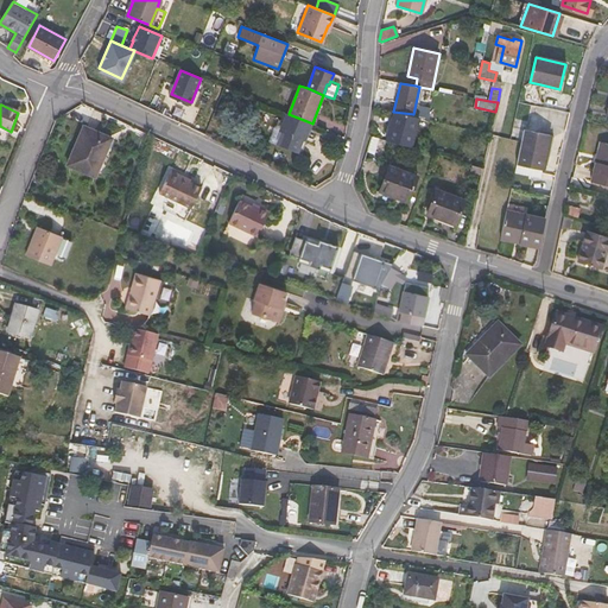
[(410,146),(418,118),(393,112),(386,140),(410,146)]
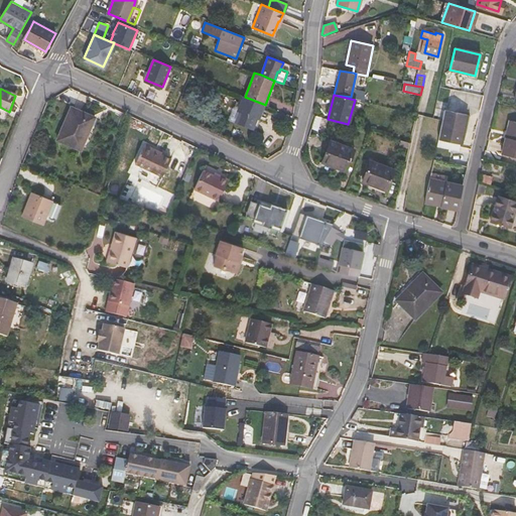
[(263,104),(245,97),(239,111),(257,118),(263,104)]
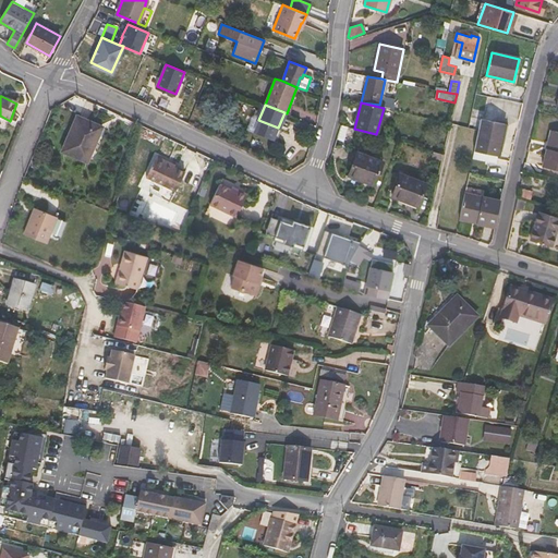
[(76,114),(62,150),(87,161),(102,125),(76,114)]
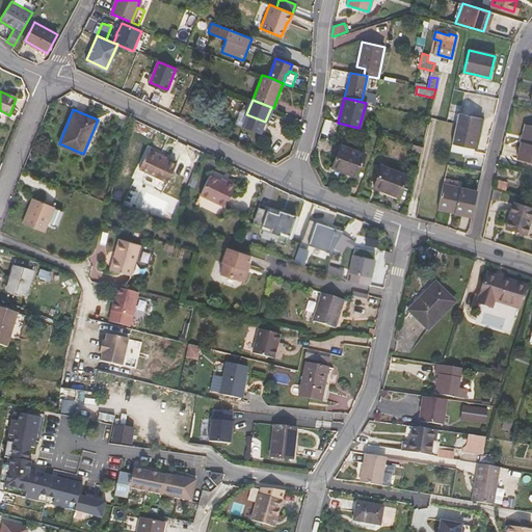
[(475,148),(478,133),(481,116),(459,112),(456,124),(452,142),(475,148)]
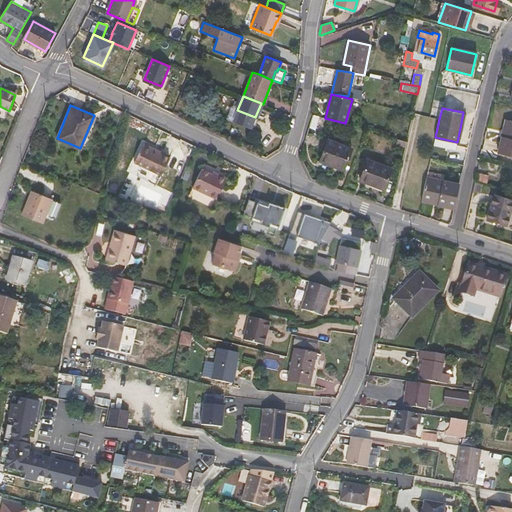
[(233,121),(251,128),(255,117),(237,110),(233,121)]
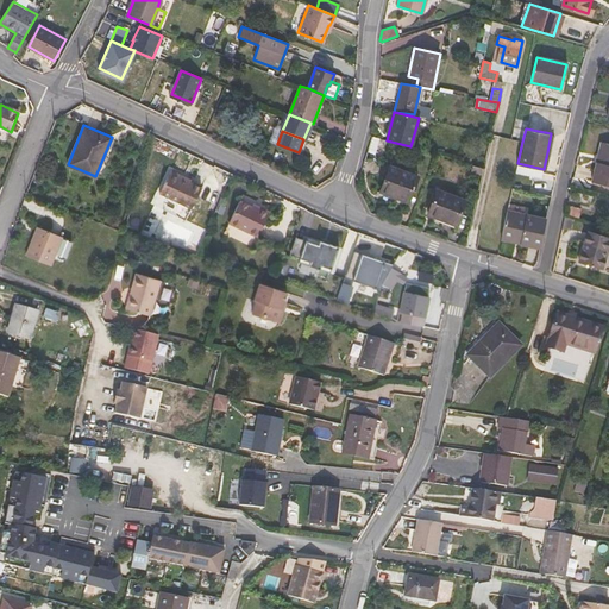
[(366,151),(372,154),(378,138),(371,137),(366,151)]
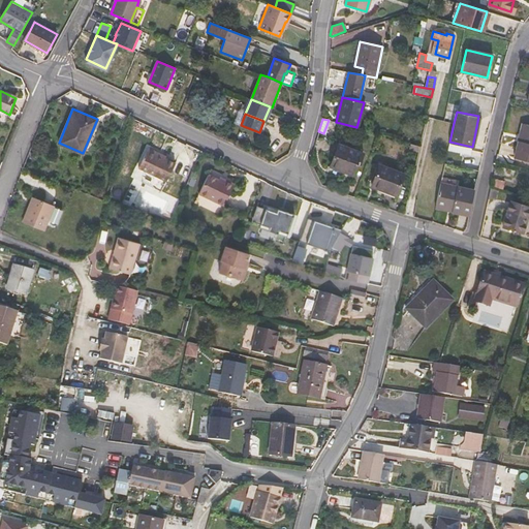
[(528,124),(525,124),(521,141),(517,139),(512,158),(528,161),(528,124)]
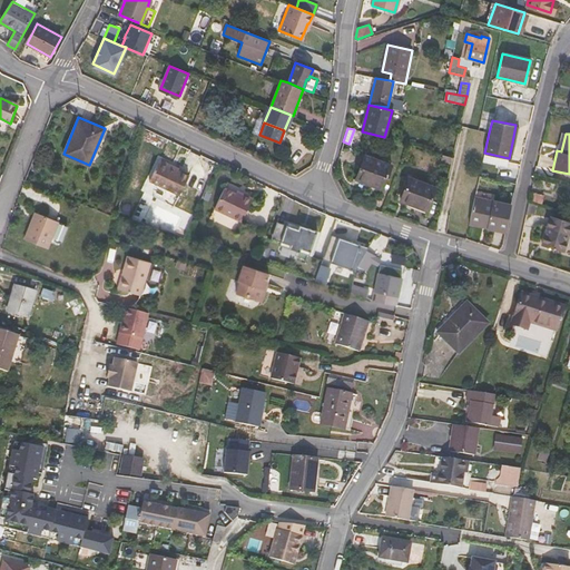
[(364,156),(355,178),(382,189),(391,167),(364,156)]
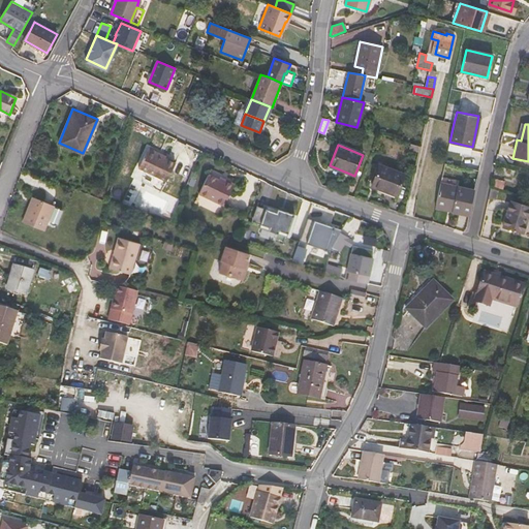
[(164,159),(158,156),(159,154),(148,149),(138,168),(166,182),(175,164),(164,159)]
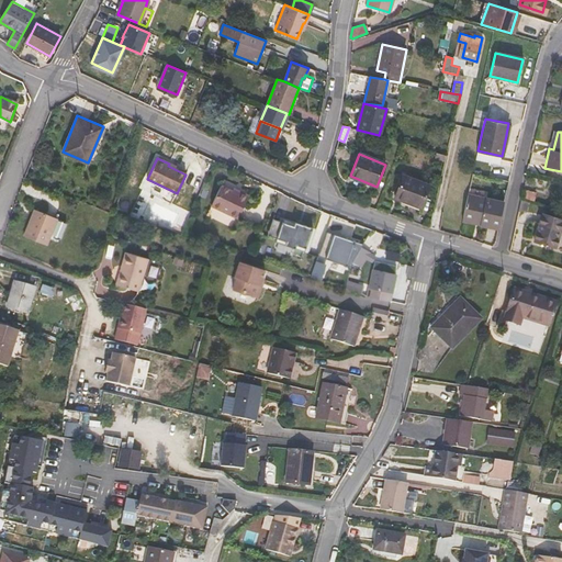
[(395,197),(420,206),(429,184),(404,175),(395,197)]
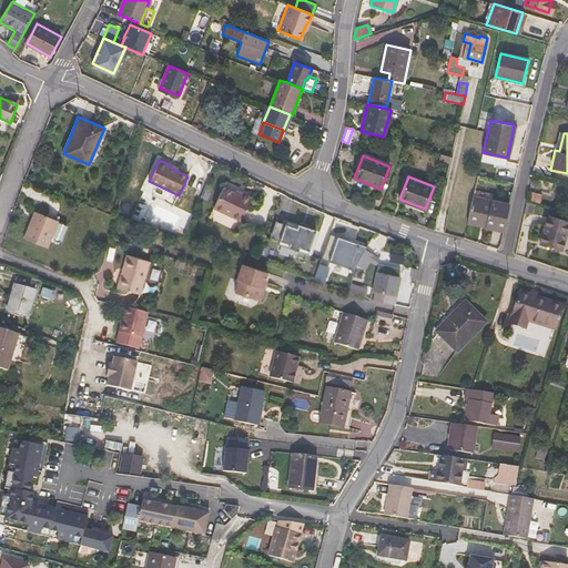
[(241,194),(240,196),(233,194),(220,189),(211,210),(240,222),(250,199),(241,194)]
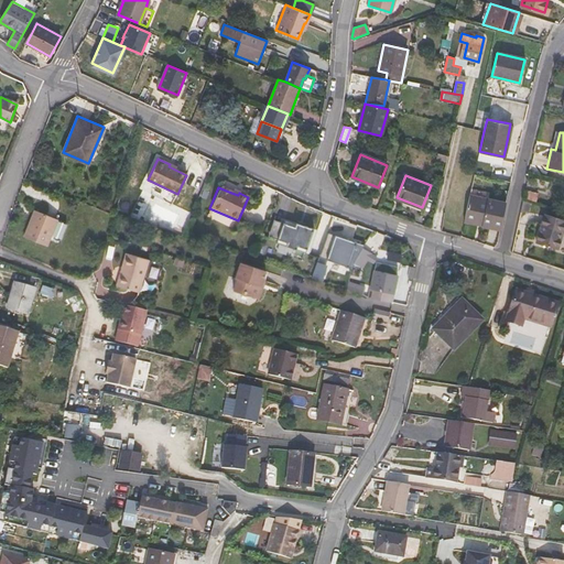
[(500,229),(506,205),(469,197),(465,217),(484,221),(483,226),(500,229)]
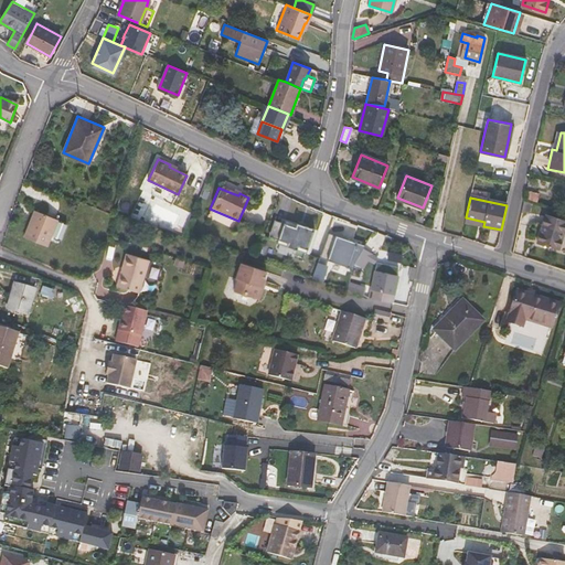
[(38,210),(34,209),(28,225),(31,226),(38,210)]
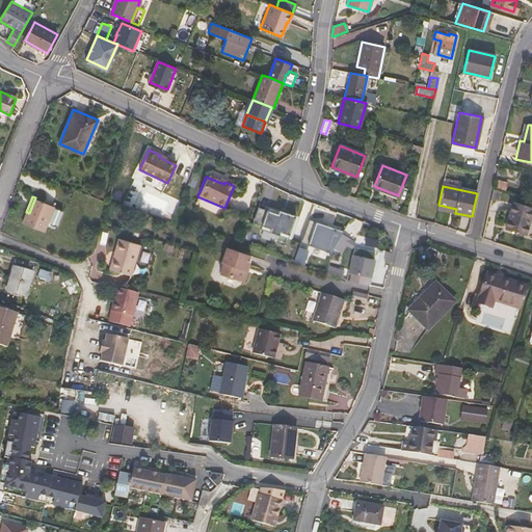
[(58,224),(64,210),(35,197),(29,213),(26,212),(22,221),(46,232),(50,221),(58,224)]
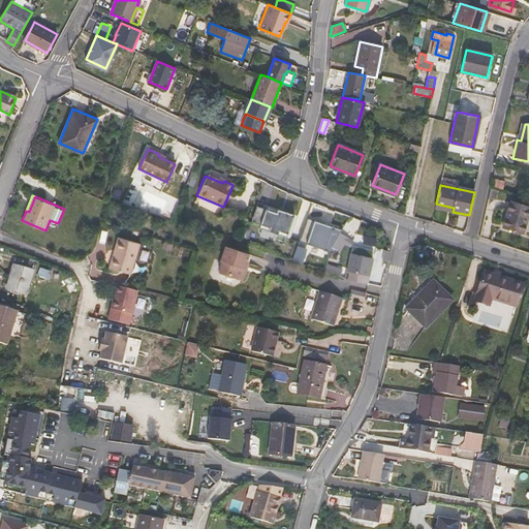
[(502,227),(522,232),(528,209),(528,206),(510,200),(502,227)]
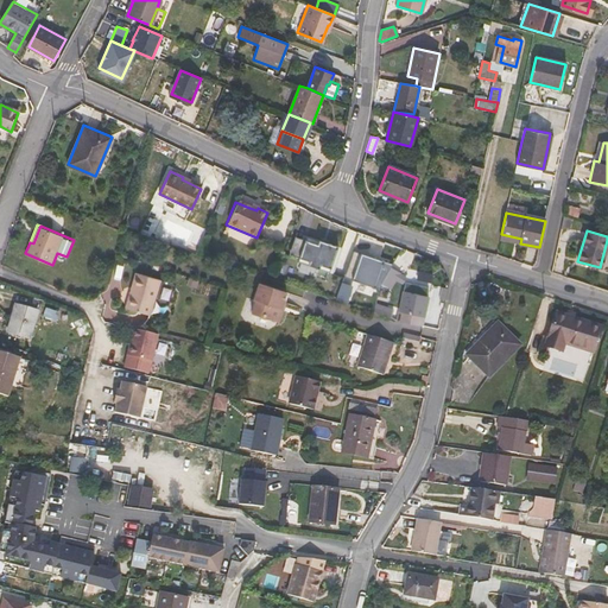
[(298,258),(297,261),(329,272),(337,246),(328,244),(327,242),(325,247),(317,245),(318,240),(305,235),(304,240),(298,258)]
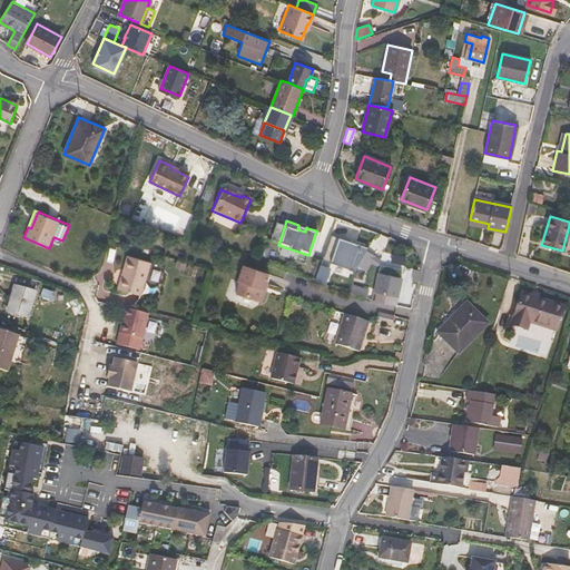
[(279,242),(285,225),(276,222),(271,238),(279,242)]
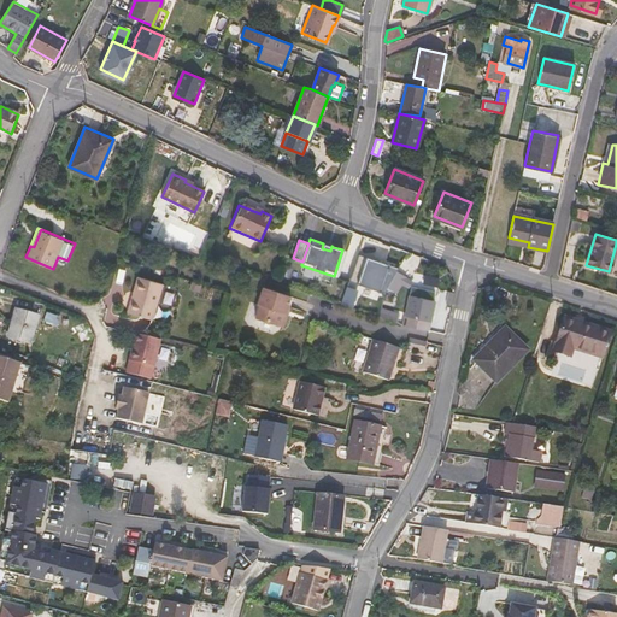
[(323,244),(322,248),(330,251),(331,246),(333,247),(334,244),(324,240),(323,244)]
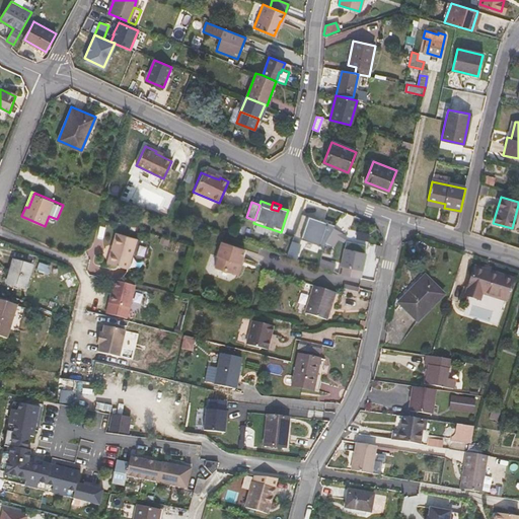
[(292,211),(288,210),(281,232),(284,233),(292,211)]
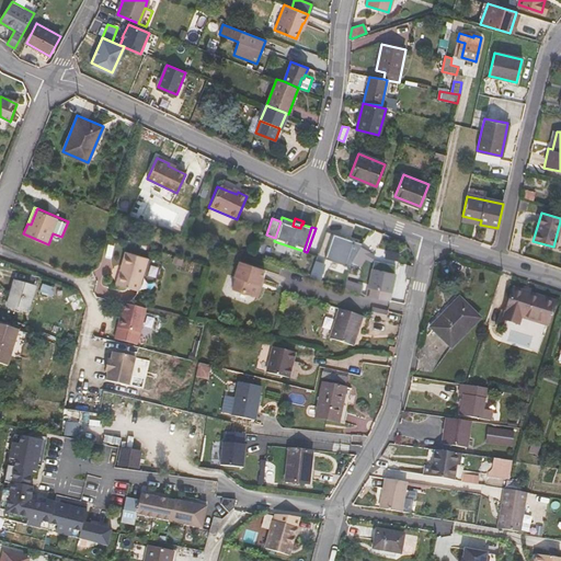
[(345,241),(346,238),(325,230),(317,255),(325,258),(333,237),(345,241)]
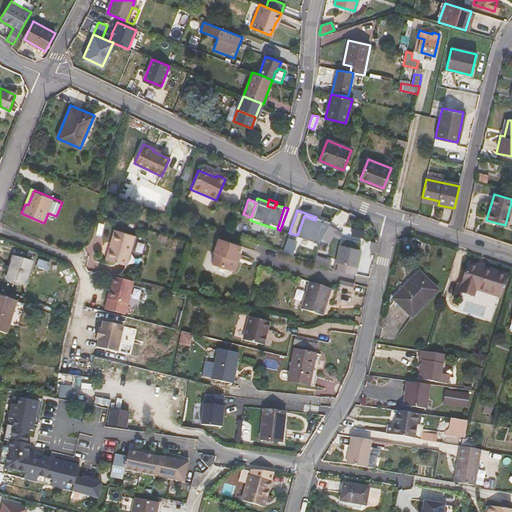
[(320,241),(328,226),(331,222),(316,217),(315,220),(304,216),(297,235),(320,243),(320,241)]
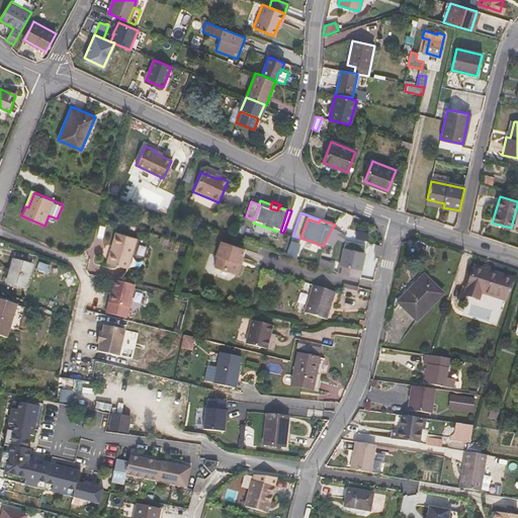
[(340,234),(332,229),(324,244),(332,248),(340,234)]
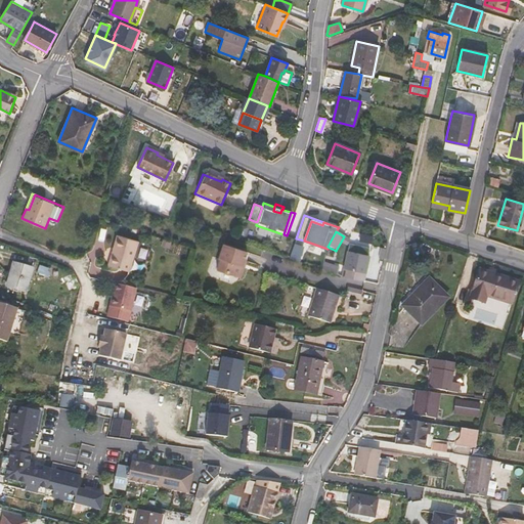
[(129,271),(138,241),(116,234),(107,265),(129,271)]
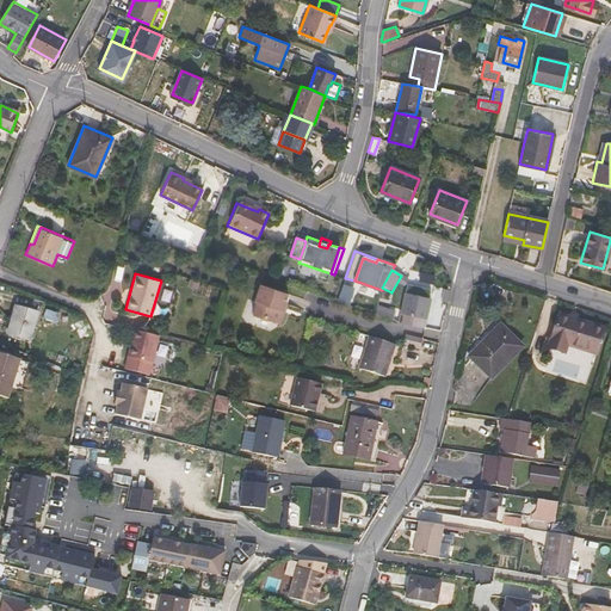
[(255,284),(253,297),(281,307),(282,302),(283,302),(284,296),(273,292),(273,289),(255,284)]
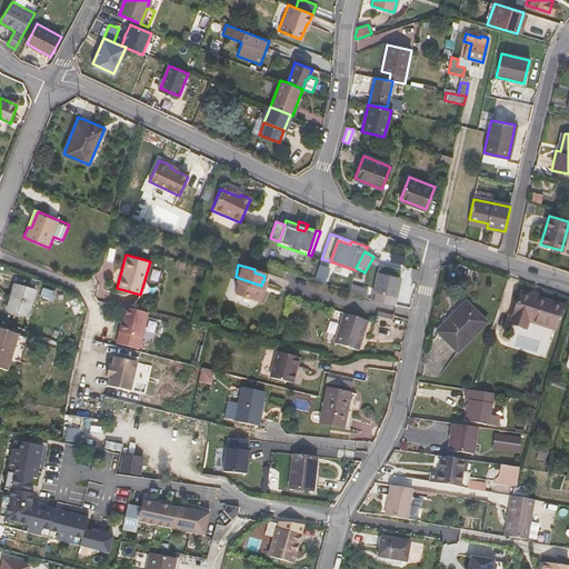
[(381,266),(378,273),(370,299),(391,306),(400,280),(398,280),(400,272),(381,266)]
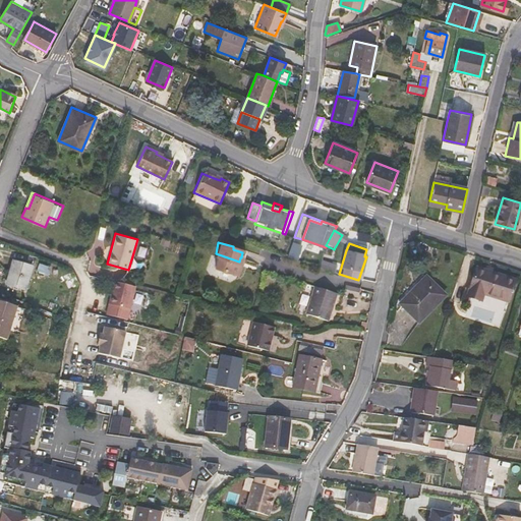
[(236,275),(239,274),(241,266),(238,265),(239,262),(216,253),(215,256),(216,256),(214,269),(236,275)]
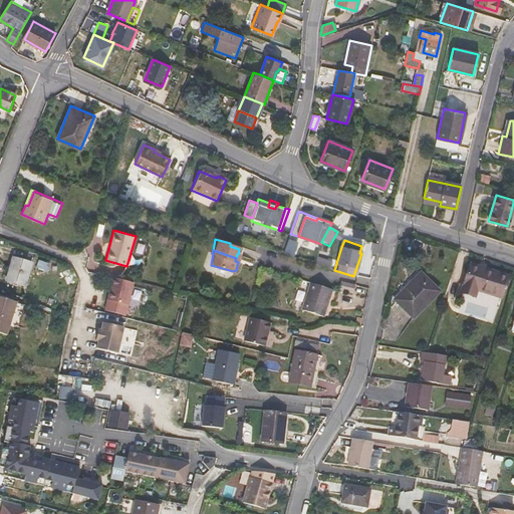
[(13,257),(6,280),(25,285),(32,262),(13,257)]
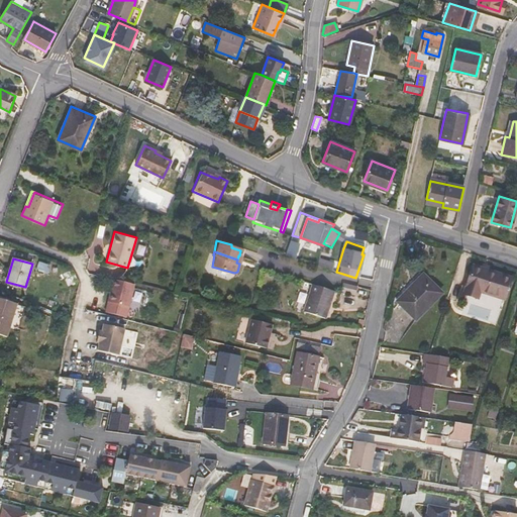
[(40,262),(37,269),(46,273),(49,265),(40,262)]
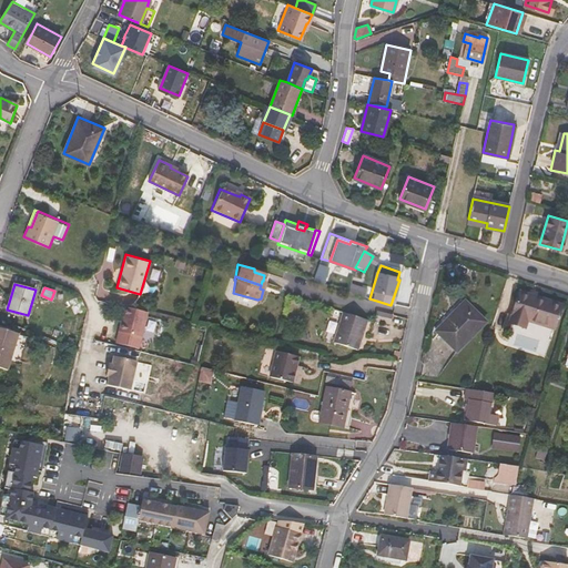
[(524,327),(526,320),(554,328),(561,304),(520,291),(509,323),(524,327)]
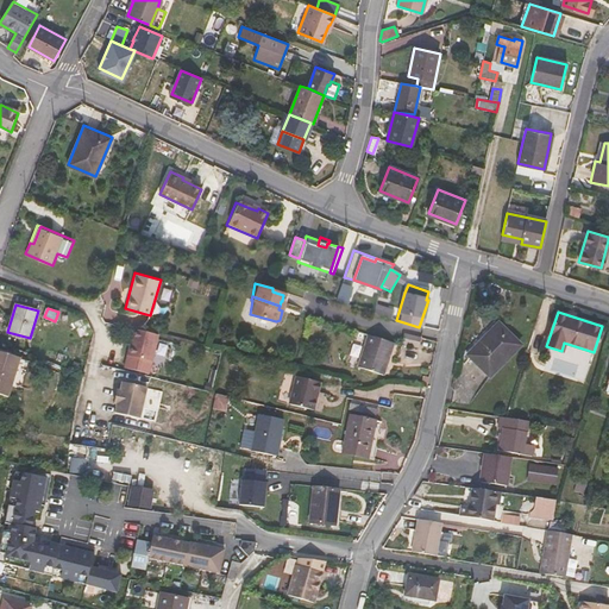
[(498,322),(468,355),(490,377),(521,345),(498,322)]
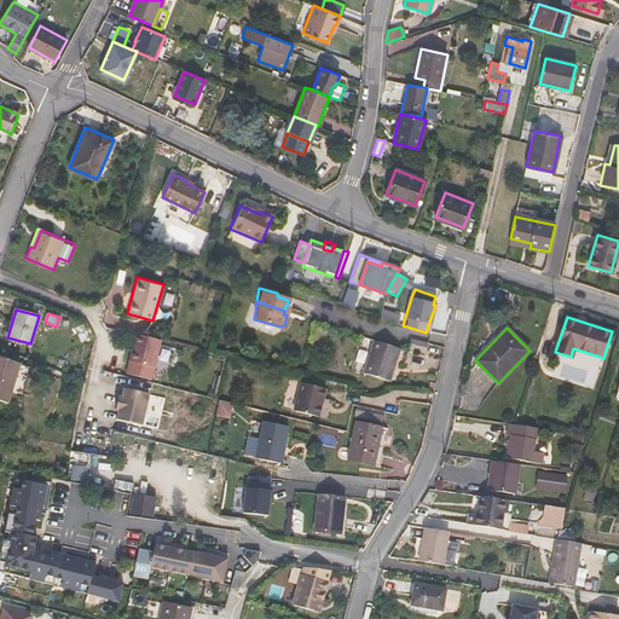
[(150,380),(154,365),(161,339),(138,334),(136,343),(134,348),(132,348),(129,359),(126,374),(150,380)]
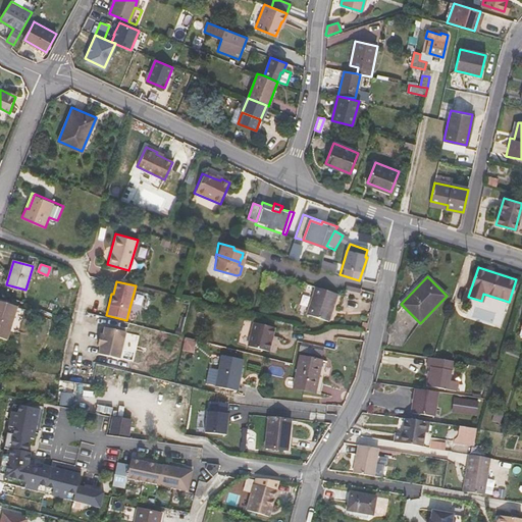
[(306,314),(328,321),(337,294),(315,286),(306,314)]
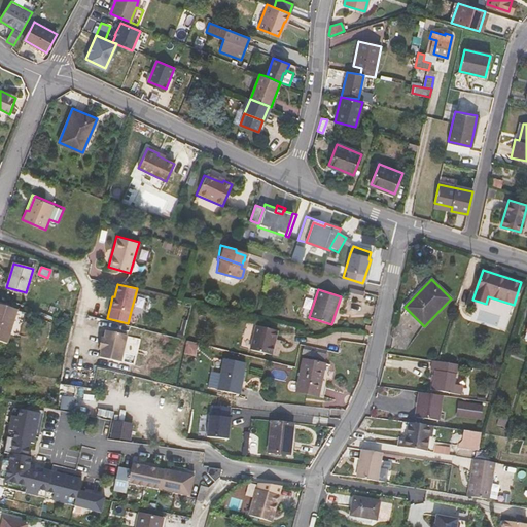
[(362,301),(363,294),(349,289),(348,296),(362,301)]
